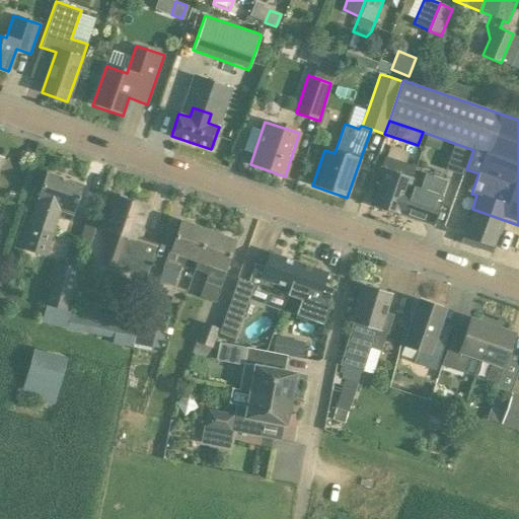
[(445,170),(462,175),(471,149),(454,144),(445,170)]
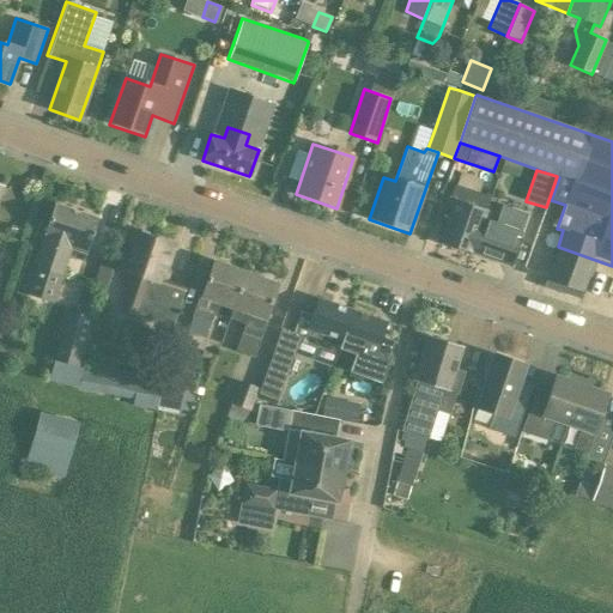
[(439,243),(472,254),(483,220),(486,213),(484,212),(489,199),(455,187),(450,200),(449,200),(442,219),(448,220),(439,243)]
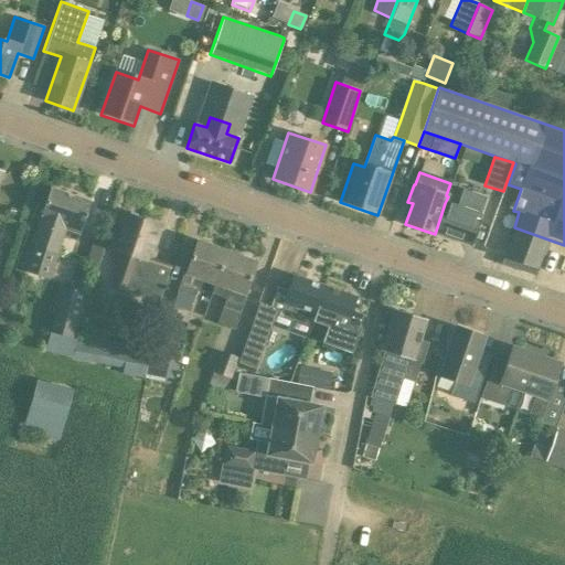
[(465,189),(458,208),(445,203),(435,234),(469,246),(480,216),(478,215),(484,196),(465,189)]
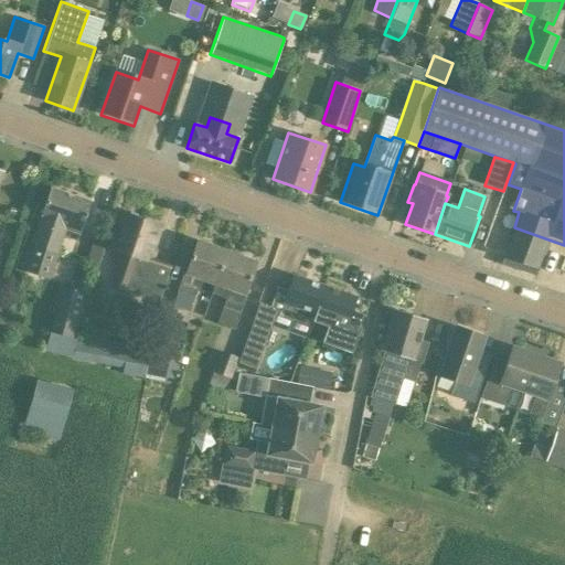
[(50,190),(40,220),(23,268),(49,278),(65,228),(80,234),(89,203),(50,190)]
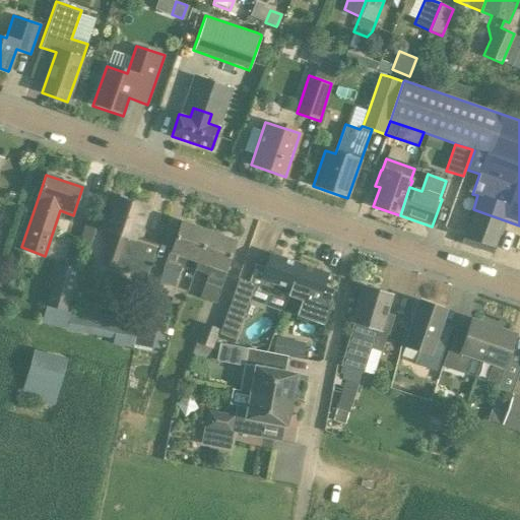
[(121,196),(118,198),(115,197),(105,228),(112,230),(101,262),(146,276),(157,245),(136,238),(146,208),(127,201),(126,198),(121,196)]
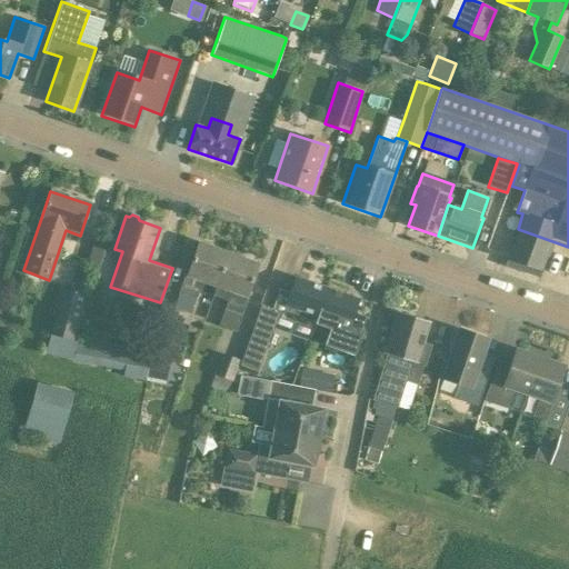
[(537,279),(540,272),(545,259),(547,260),(553,243),(519,231),(508,261),(526,268),(526,275),(537,279)]
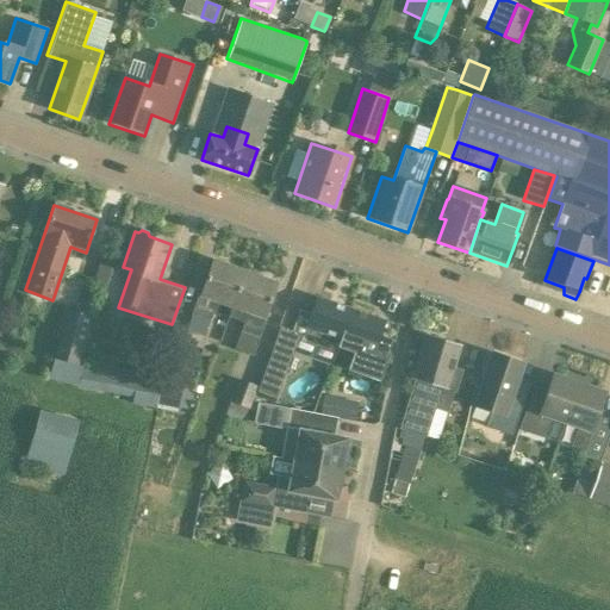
[(212,311),(228,317),(244,272),(212,261),(187,331),(204,337),(212,311)]
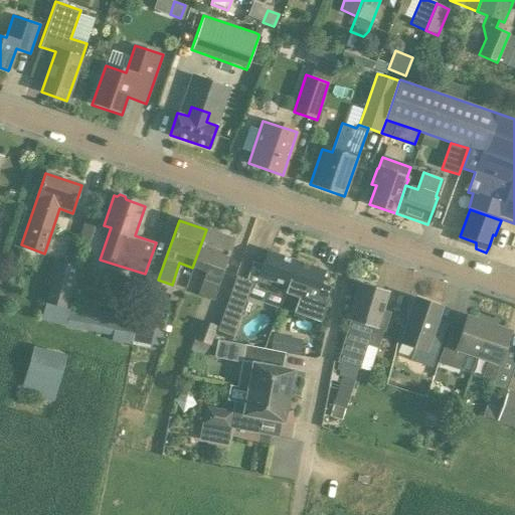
[(211,300),(222,268),(232,238),(206,229),(192,268),(205,272),(197,295),(211,300)]
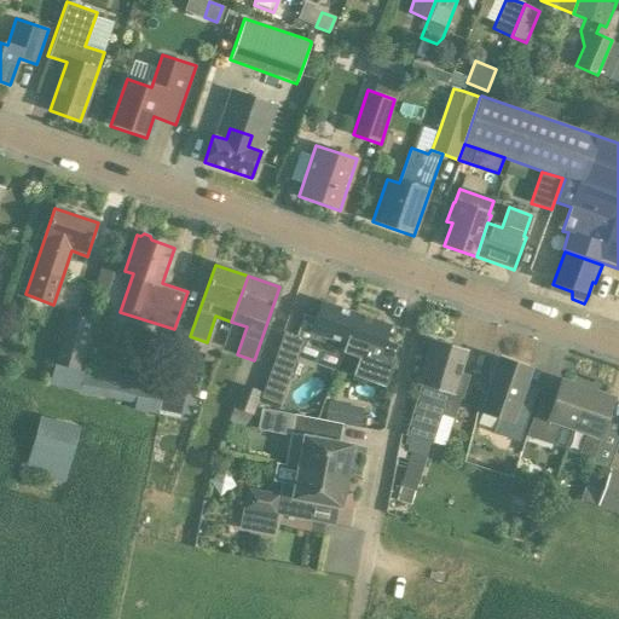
[(341,357),(342,352),(356,313),(320,302),(316,318),(304,314),(296,336),(283,331),(262,391),(259,399),(281,405),(301,343),(341,357)]
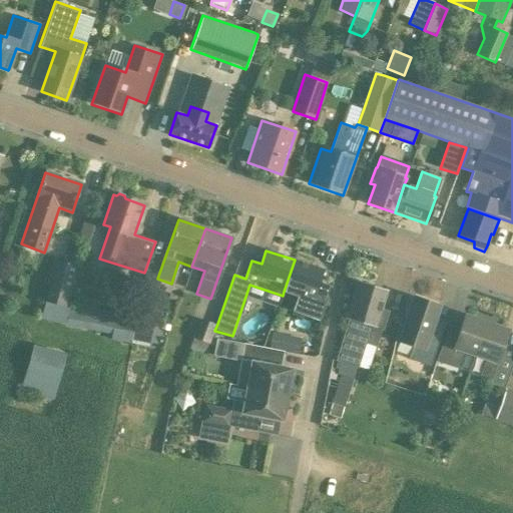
[(134,322),(67,307),(77,266),(53,260),(40,319),(111,336),(110,340),(130,343),(134,322)]
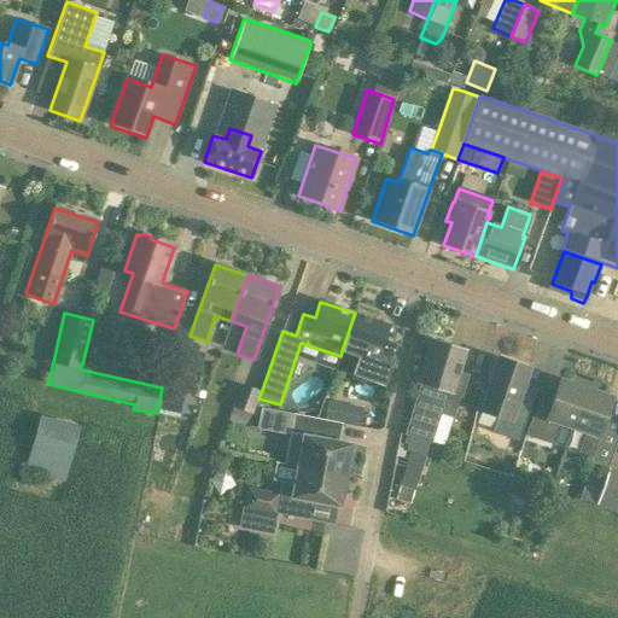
[(396,343),(386,339),(390,325),(355,313),(342,351),(357,357),(351,374),(384,385),(394,357),(390,356),(396,343)]
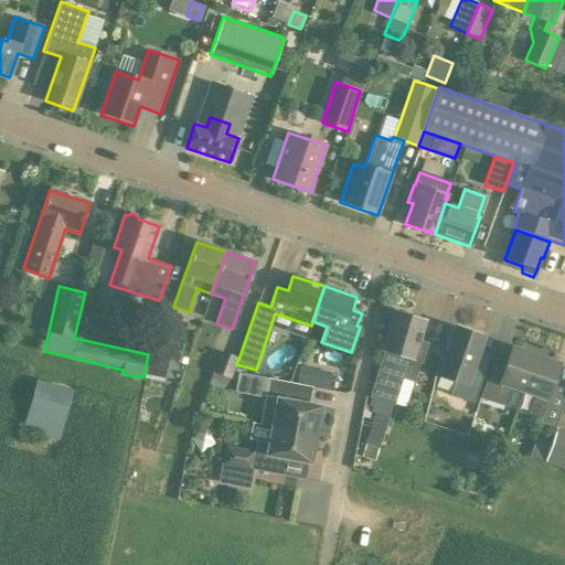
[(428,343),(419,340),(426,321),(395,311),(383,350),(384,351),(368,406),(392,414),(403,379),(414,382),(428,343)]
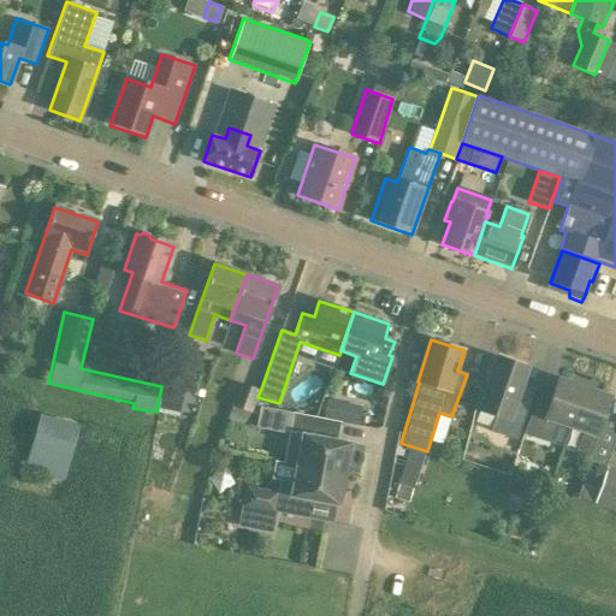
[(187,390),(194,356),(173,351),(165,386),(187,390)]
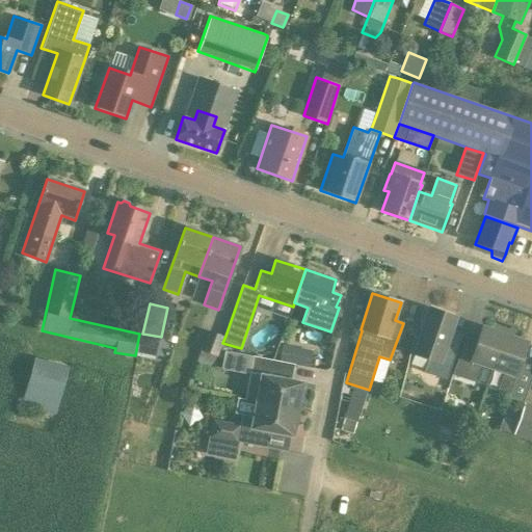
[(427,310),(413,354),(427,360),(423,374),(446,381),(454,353),(443,350),(453,318),(427,310)]
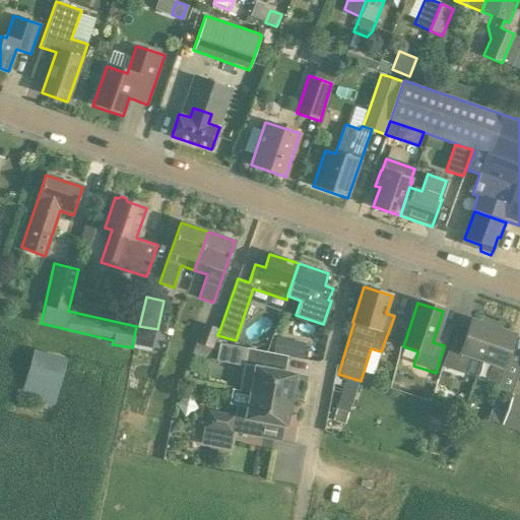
[(470,358),(480,362),(492,327),(469,320),(457,358),(446,353),(441,368),(464,375),(470,358)]
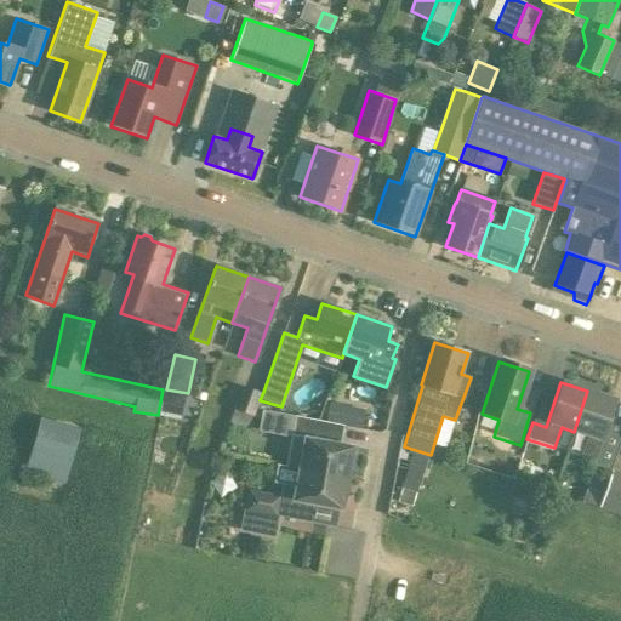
[(248,429),(260,400),(263,392),(241,385),(228,423),(248,429)]
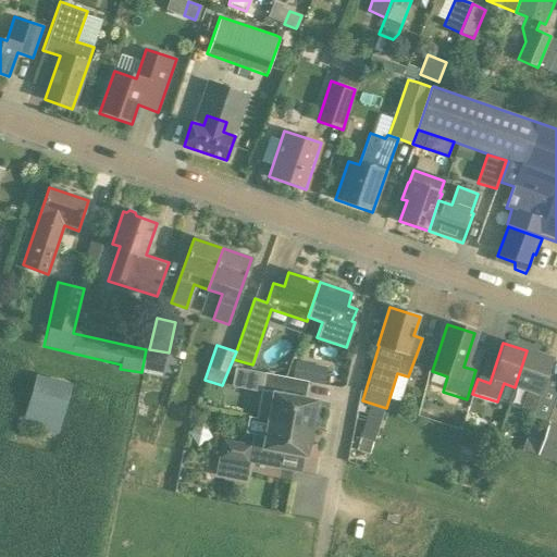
[(551,359),(527,350),(515,387),(525,391),(520,409),(532,413),(551,359)]
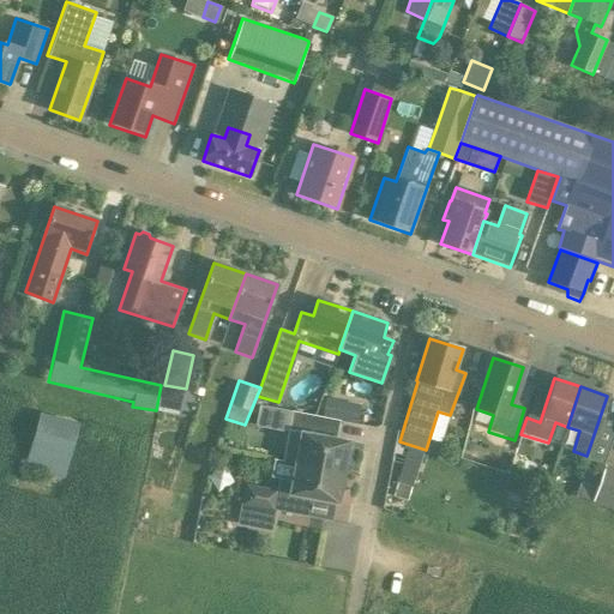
[(46,411),(29,467),(68,479),(85,422),(46,411)]
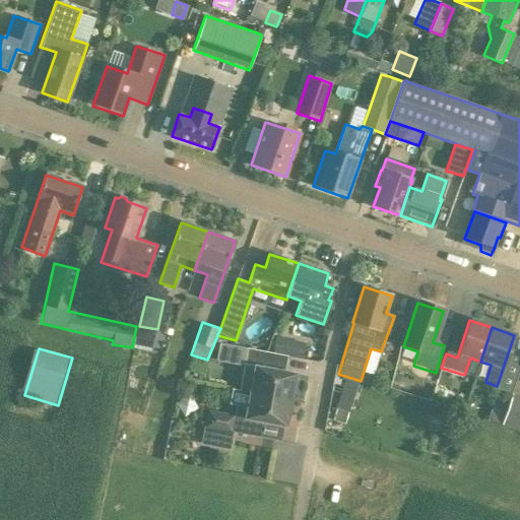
[(253,378),(250,392),(290,400),(296,374),(274,370),(277,354),(247,348),(242,376),(253,378)]
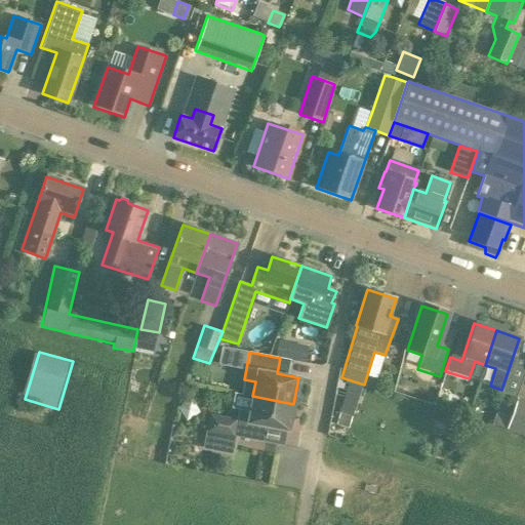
[(524,435),(524,400),(496,391),(486,422),(524,435)]
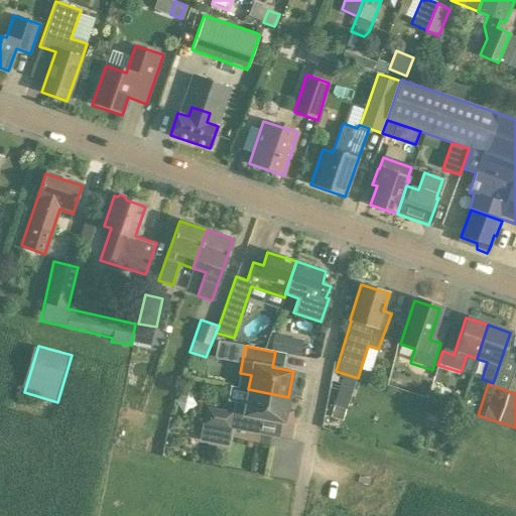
[(203,423),(229,428),(259,434),(262,418),(283,422),(288,397),(248,389),(245,403),(234,401),(232,412),(206,407),(203,423)]
